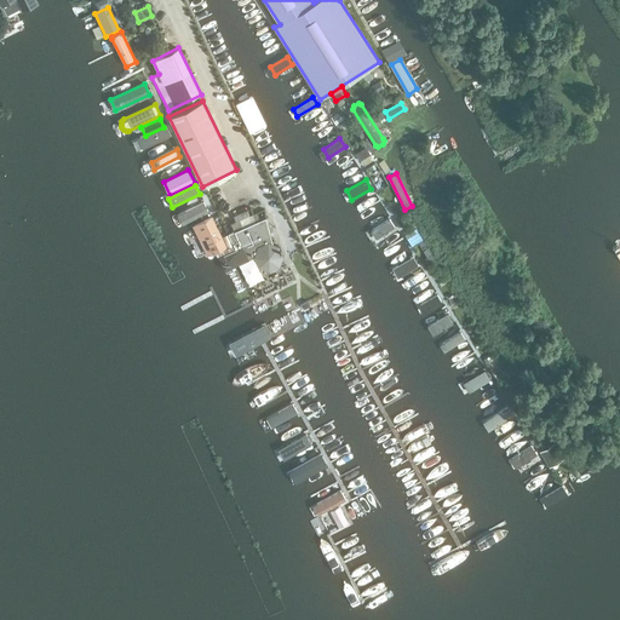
[(182,224),(208,211),(204,202),(177,216),(182,224)]
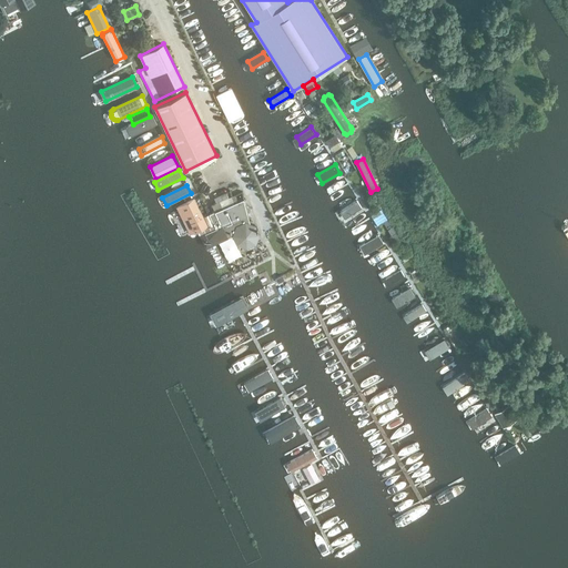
[(222,205),(240,200),(236,192),(229,194),(227,191),(219,194),(222,205)]
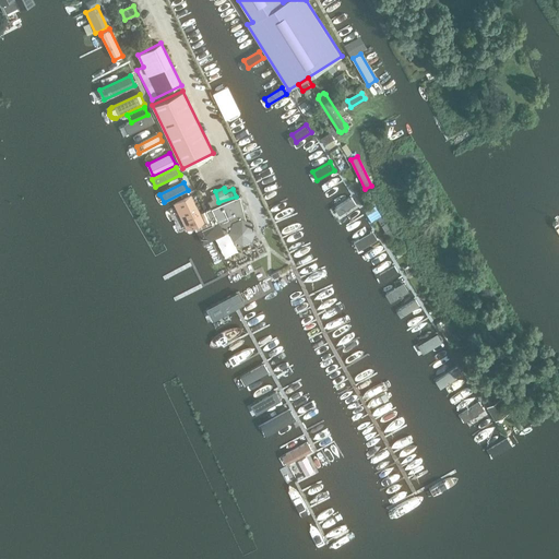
[(204,223),(191,195),(174,204),(187,232),(204,223)]
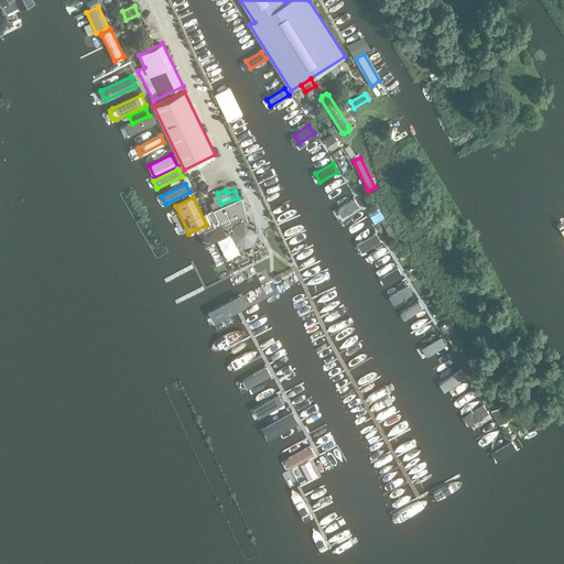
[(214,226),(198,234),(204,247),(230,235),(235,243),(245,247),(255,242),(258,232),(253,224),(248,221),(241,197),(208,213),(214,226)]
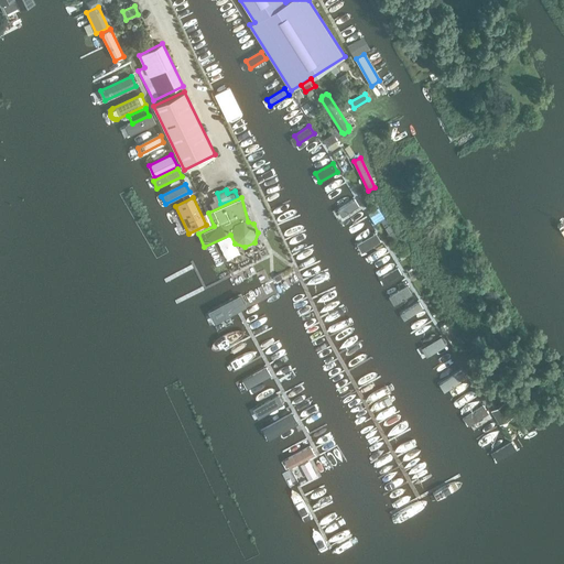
[(343,216),(358,206),(354,198),(338,209),(343,216)]
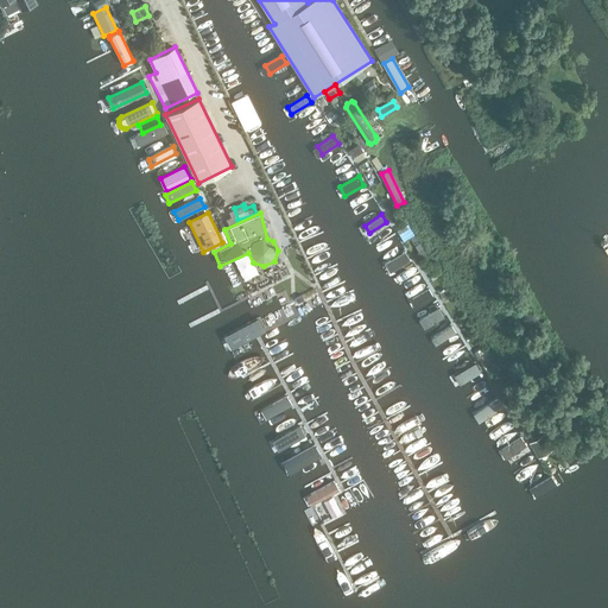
[(393,270),(410,259),(405,252),(388,261),(393,270)]
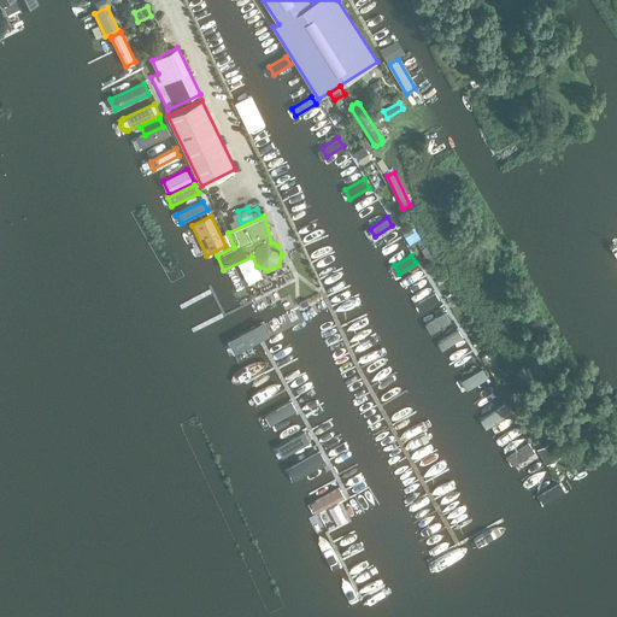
[(286,272),(252,285),(256,292),(288,280),(286,272)]
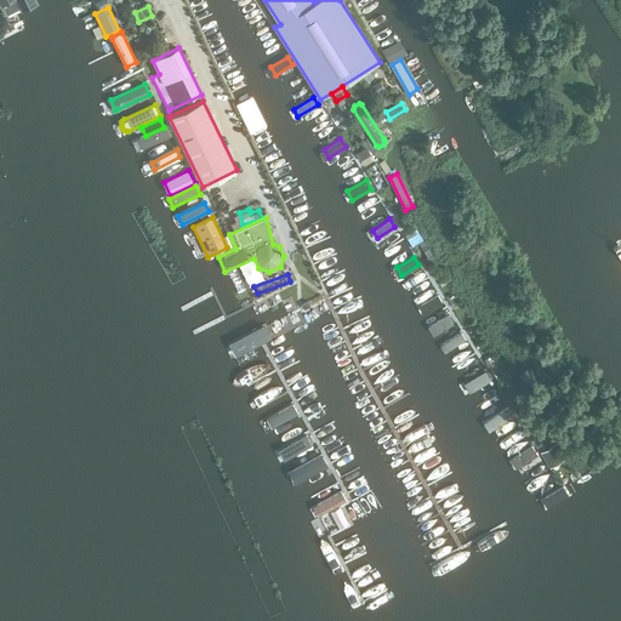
[(425,312),(442,302),(438,295),(421,305),(425,312)]
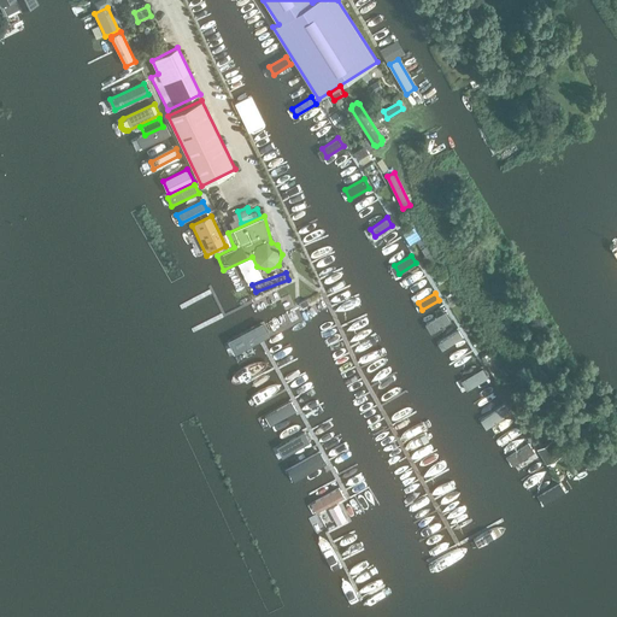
[(436,330),(451,321),(445,312),(430,322),(436,330)]
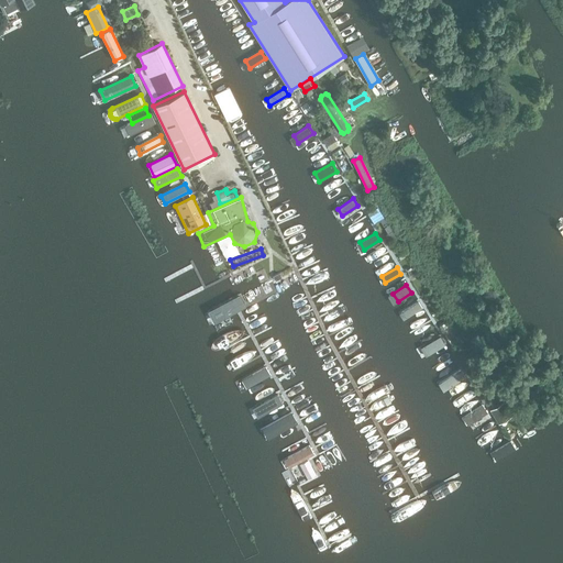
[(200,317),(199,320),(202,326),(203,326),(213,321),(234,310),(238,307),(241,305),(243,299),(238,298),(234,299),(230,301),(200,317)]
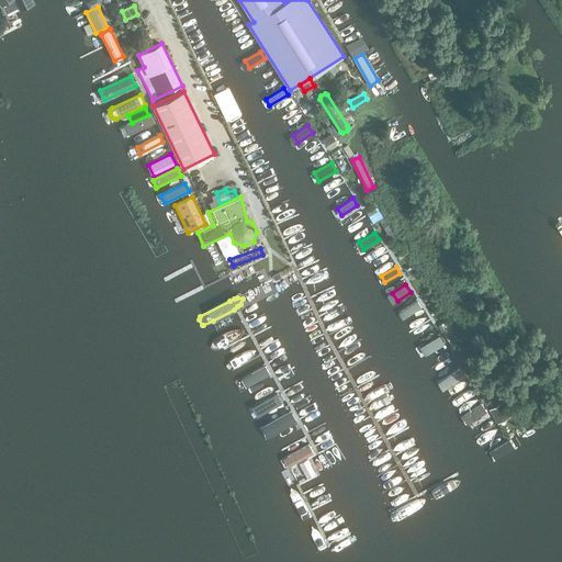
[(402,310),(405,316),(422,307),(418,301),(402,310)]
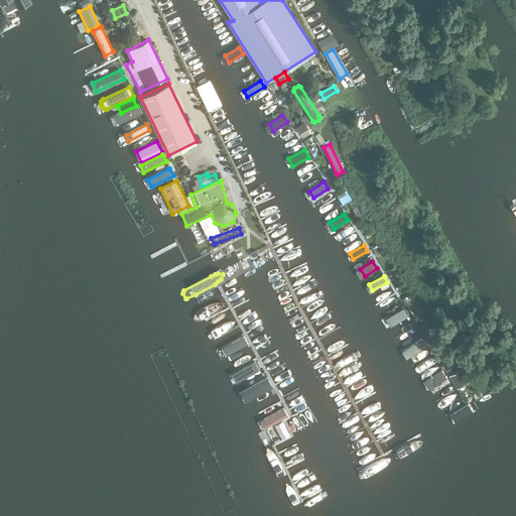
[(386,318),(390,326),(408,315),(403,308),(386,318)]
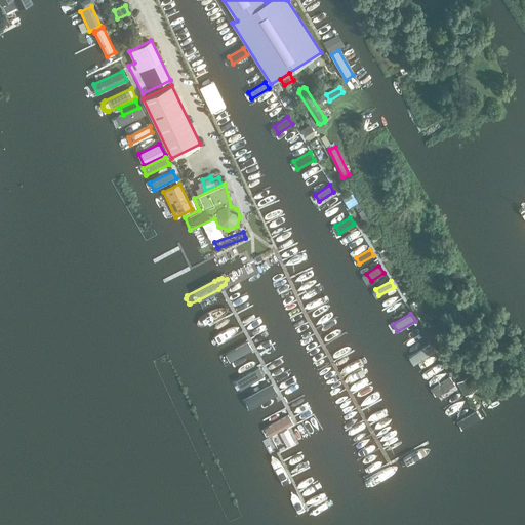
[(230,362),(252,349),(248,341),(226,355),(230,362)]
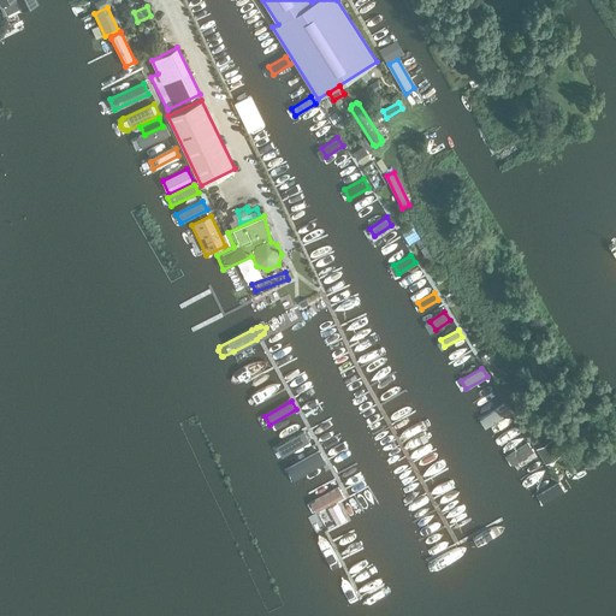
[(480,420),(485,427),(509,412),(504,404),(480,420)]
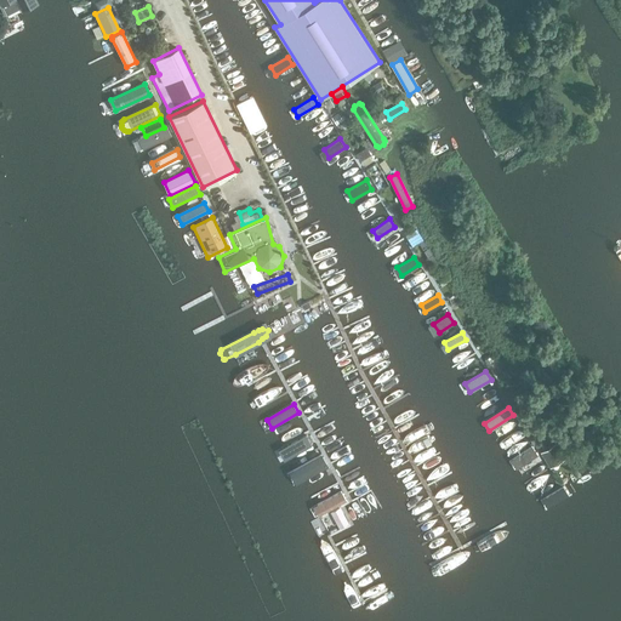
[(285,445),(290,454),(311,443),(306,434),(285,445)]
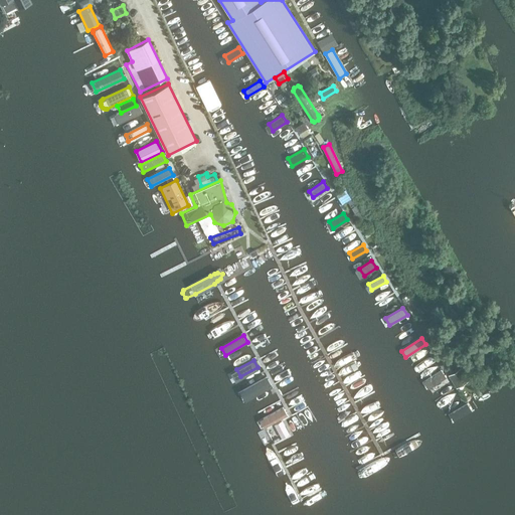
[(461,375),(464,374),(461,367),(450,374),(456,385),(464,380),(461,375)]
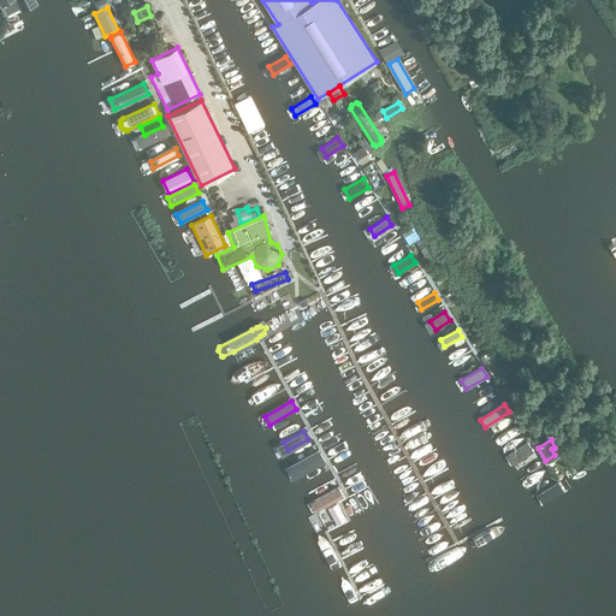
[(509,455),(515,463),(533,451),(528,443),(509,455)]
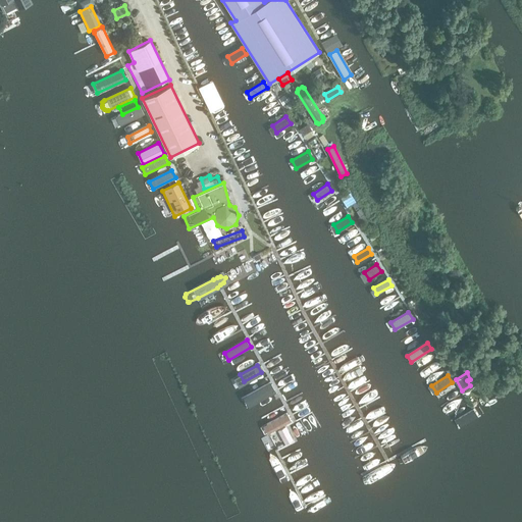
[(275,390),(270,382),(247,395),(252,404),(275,390)]
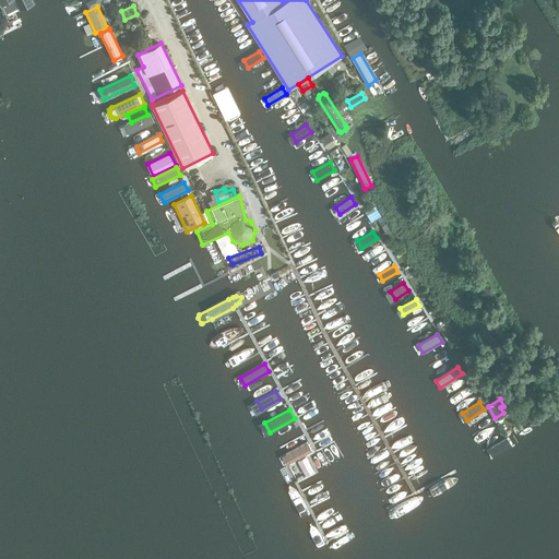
[(492,447),(497,454),(512,445),(508,438),(492,447)]
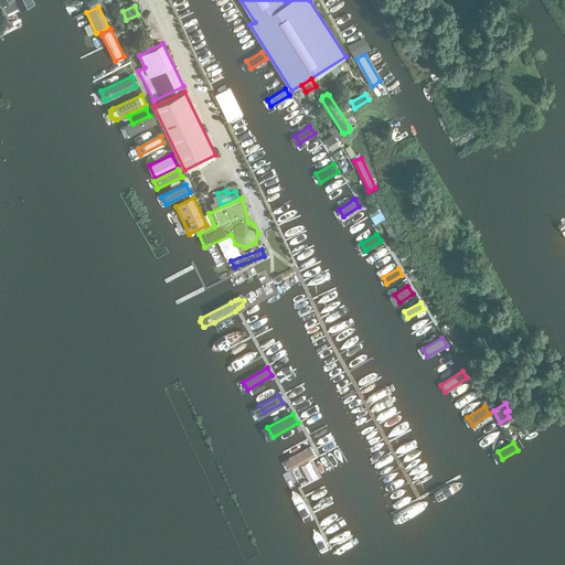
[(315,455),(310,447),(289,459),(294,467),(315,455)]
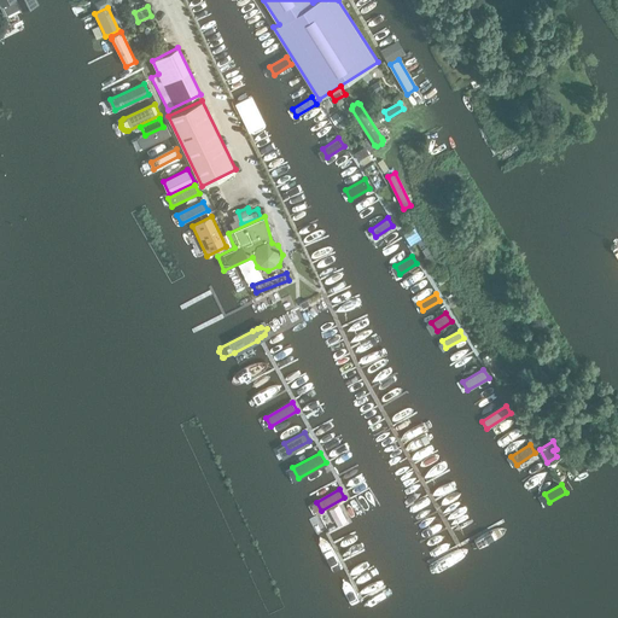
[(349,520),(340,505),(331,509),(339,525),(349,520)]
